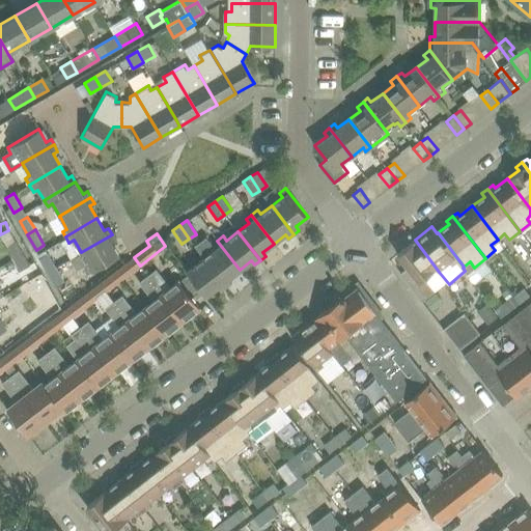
[(115,240),(112,234),(81,252),(88,264),(83,267),(87,274),(118,255),(111,243),(115,240)]
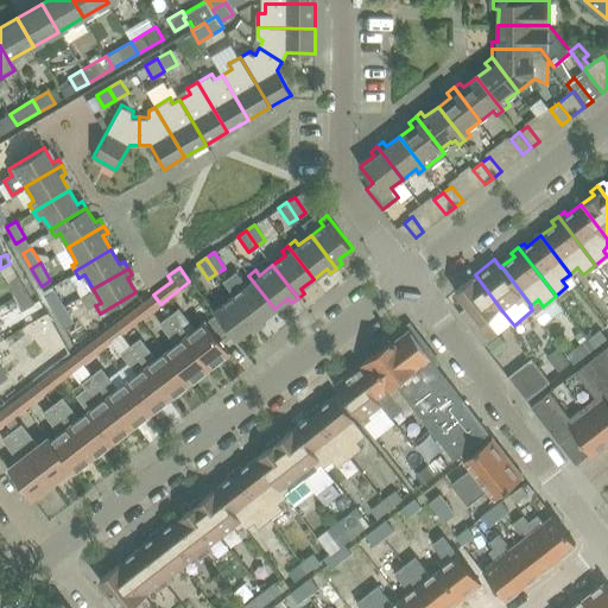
[(502,311),(475,274),(455,290),(467,305),(458,311),(483,343),(496,333),(485,318),(499,308),(502,311)]
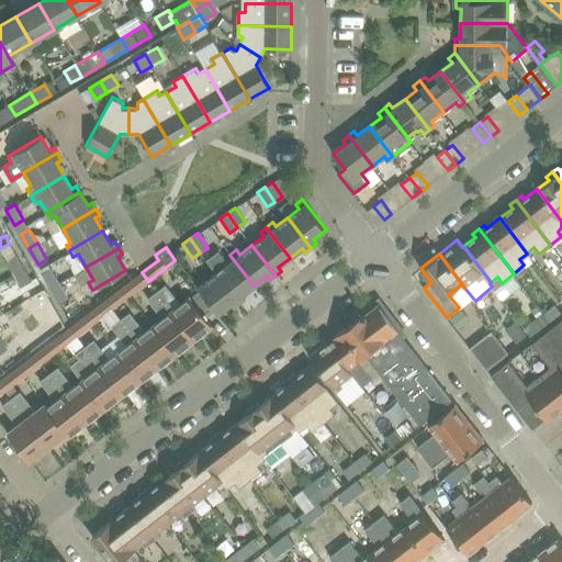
[(254,285),(229,255),(225,258),(228,262),(215,272),(239,304),(246,299),(243,294),(254,285)]
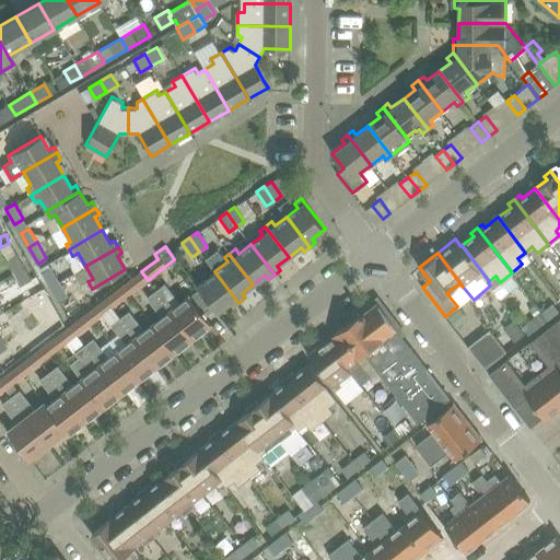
[(25,267),(18,255),(6,261),(13,273),(25,267)]
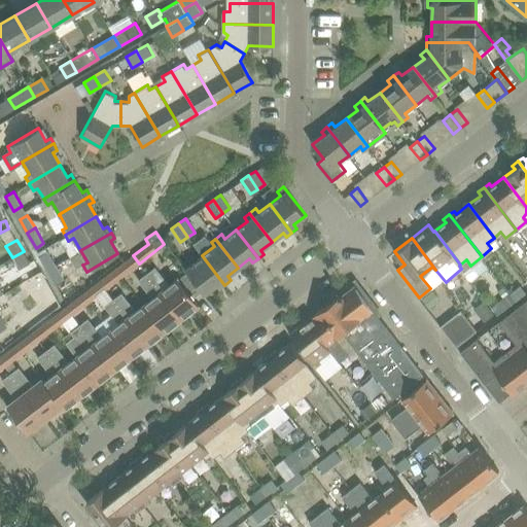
[(40,255),(47,269),(56,265),(47,250),(40,255)]
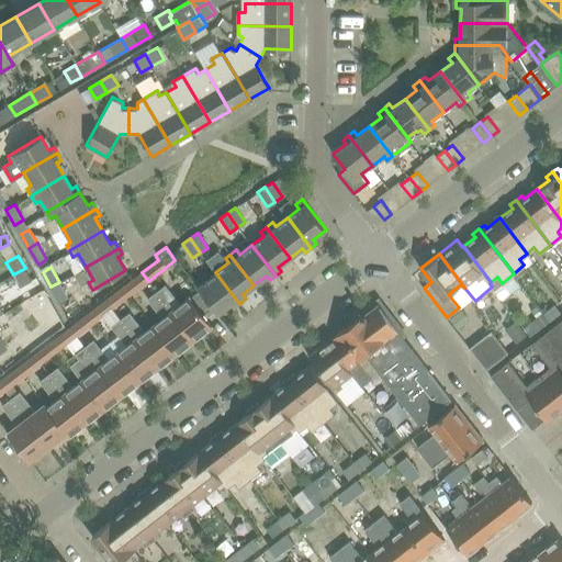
[(32,280),(25,268),(13,274),(20,288),(32,280)]
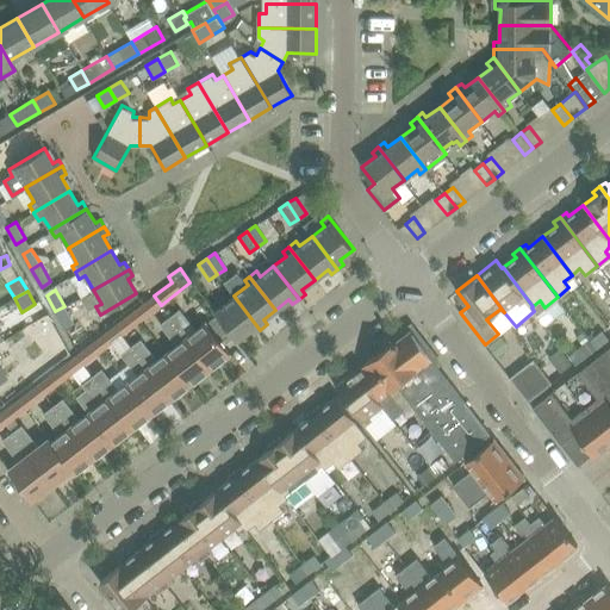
[(142,321),(161,305),(154,296),(135,311),(142,321)]
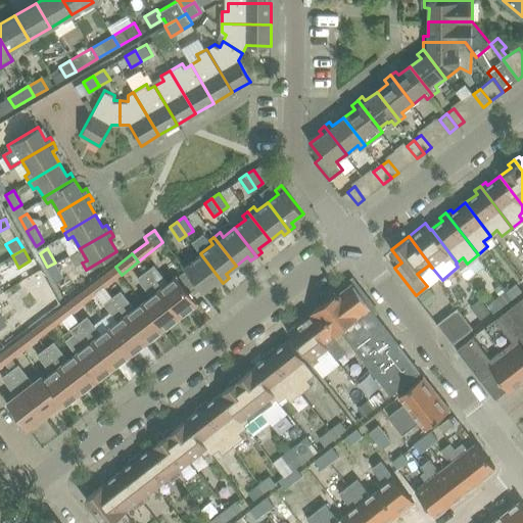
[(223,283),(200,253),(189,263),(186,258),(181,263),(203,291),(215,282),(218,286),(223,283)]
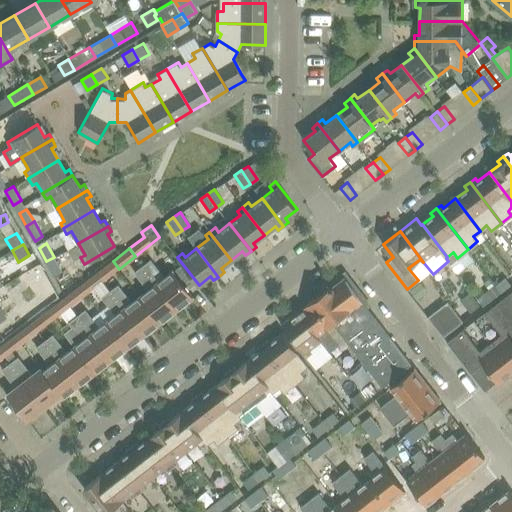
[(62,270),(54,257),(46,261),(54,275),(62,270)]
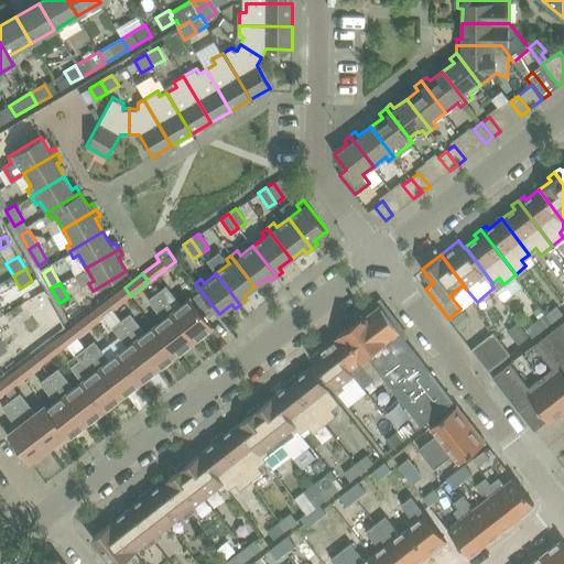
[(112,310),(131,296),(125,288),(107,301),(112,310)]
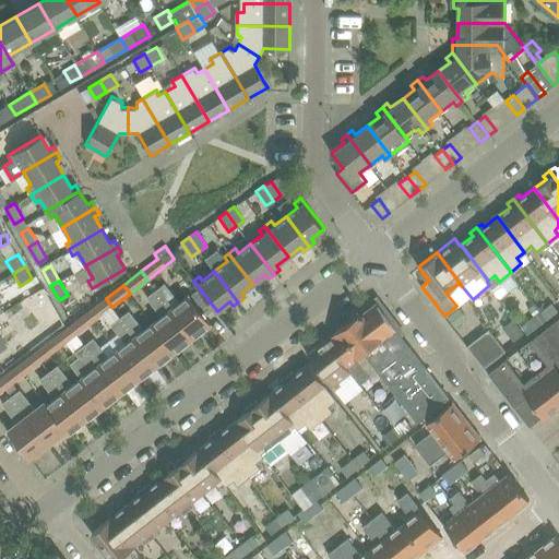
[(44,287),(23,299),(40,323),(22,337),(31,349),(64,323),(44,287)]
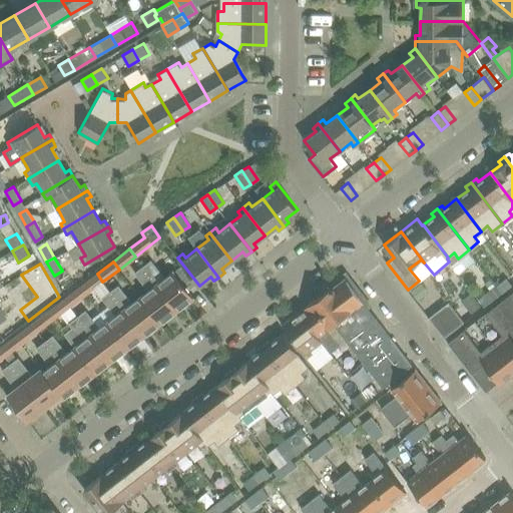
[(186,289),(195,282),(182,265),(164,278),(153,264),(145,270),(175,310),(192,297),(186,289)]
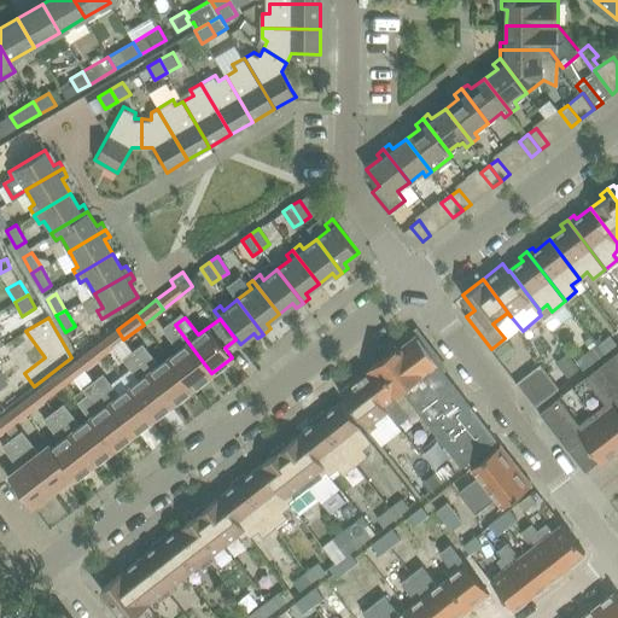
[(211,373),(175,325),(165,333),(179,350),(169,357),(192,388),(211,373)]
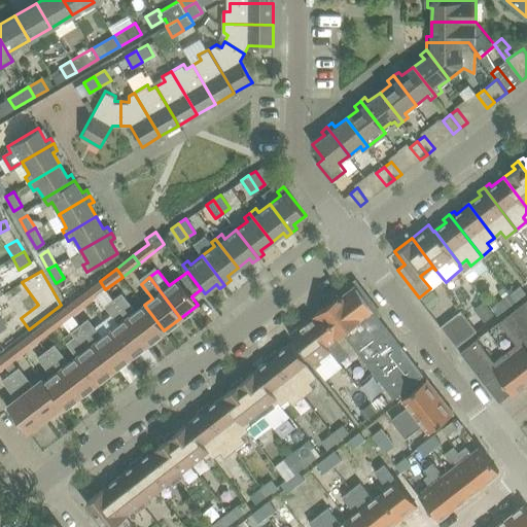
[(89,302),(105,289),(100,281),(82,294),(89,302)]
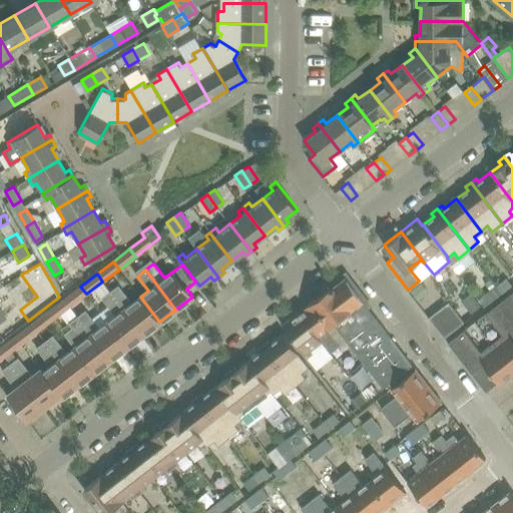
[(502,293),(512,285),(506,277),(496,285),(502,293)]
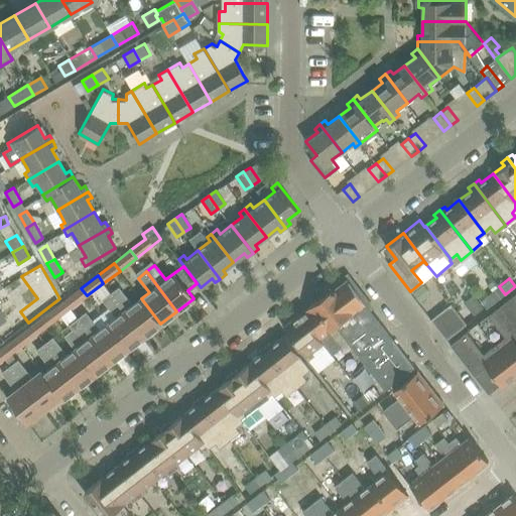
[(414,365),(347,279),(333,290),(332,289),(316,300),(336,326),(384,388),(414,365)]
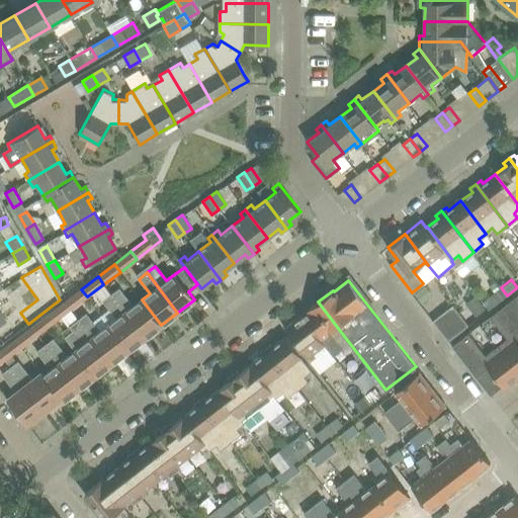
[(496,304),(507,295),(501,287),(490,295),(496,304)]
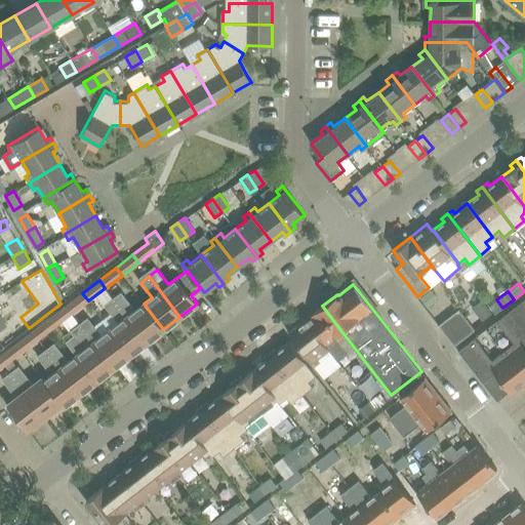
[(72,314),(88,300),(82,293),(66,306),(72,314)]
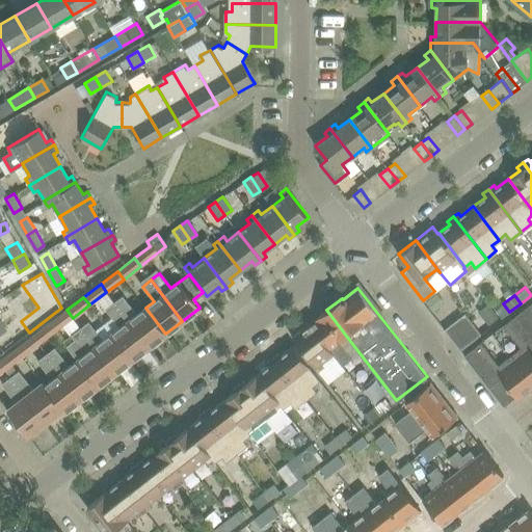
[(165,334),(145,308),(136,314),(125,299),(117,306),(149,347),(165,334)]
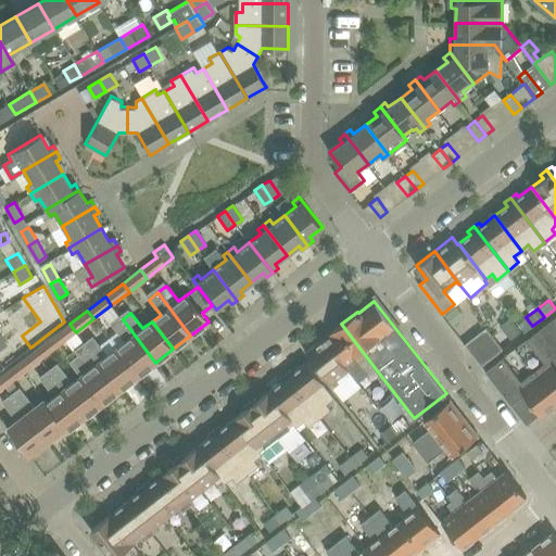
[(555,316),(543,327),(555,343),(555,316)]
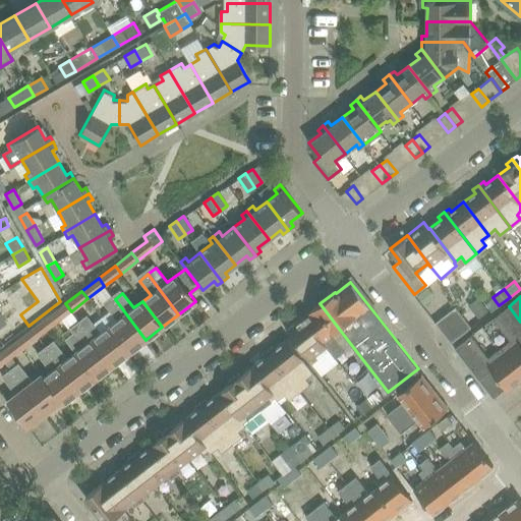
[(146,340),(115,299),(106,306),(117,321),(109,327),(129,352),(146,340)]
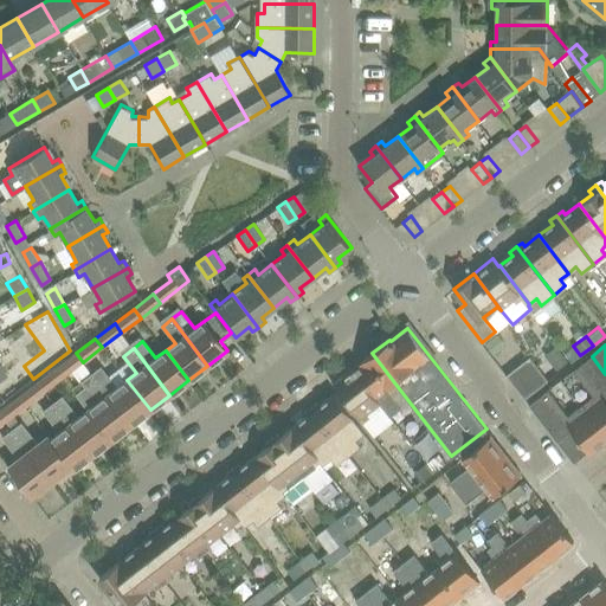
[(63,376),(83,362),(76,353),(57,368),(63,376)]
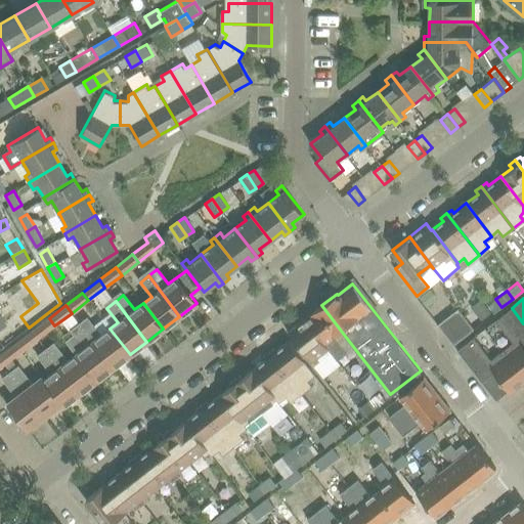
[(341,331),(321,305),(304,318),(329,350),(328,351),(336,361),(347,352),(334,336),(341,331)]
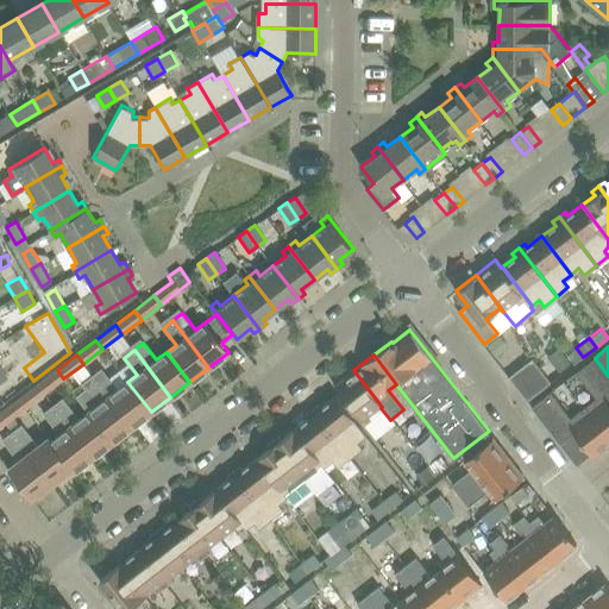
[(509,376),(518,388),(541,370),(532,358),(527,362),(509,376)]
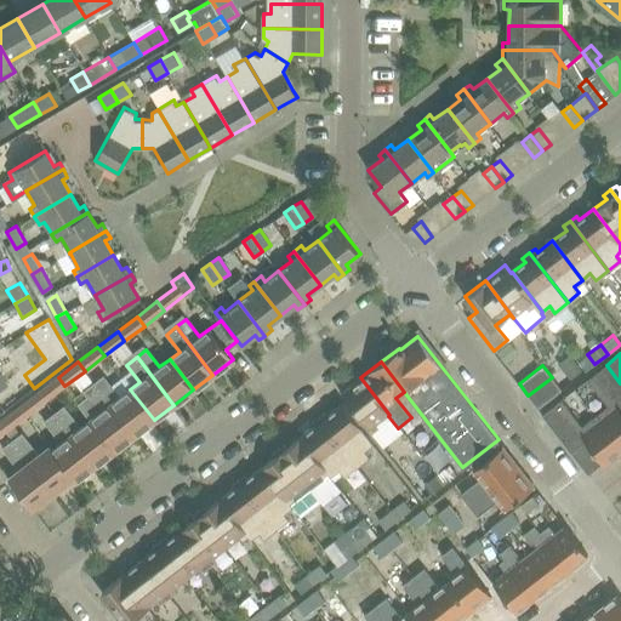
[(596,416),(620,448),(620,383),(607,365),(588,380),(609,405),(596,416)]
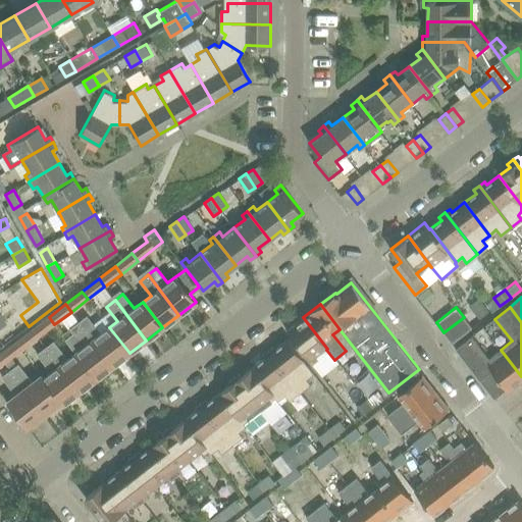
[(49,317),(33,329),(38,336),(54,324),(49,317)]
